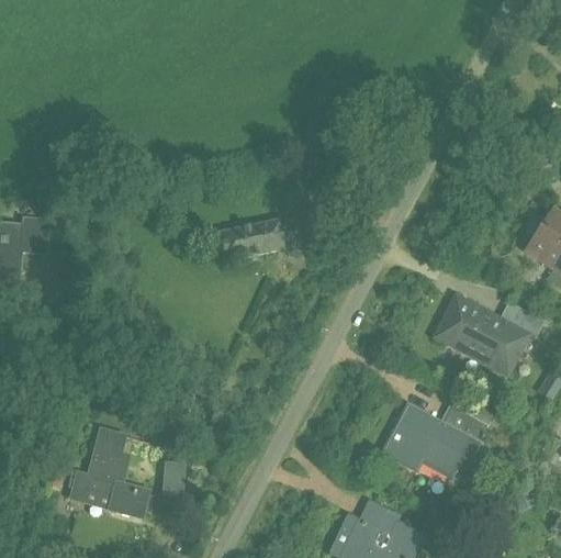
[(528,234),(534,237),(527,247),(556,266),(549,277),(560,283),(560,213),(553,209),(547,218),(541,214),(535,215),(530,218),(527,222),(527,227),(528,234)]
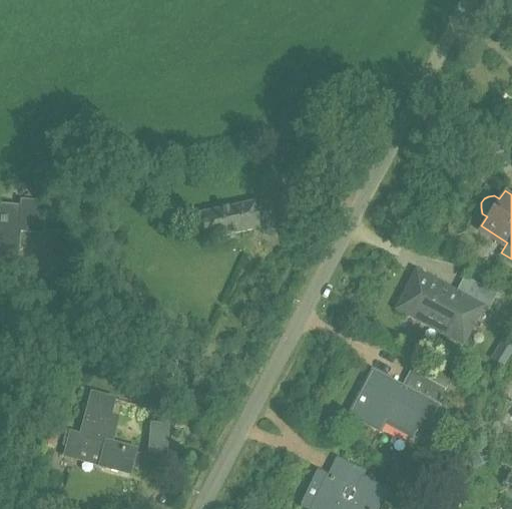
[(0,262),(17,264),(20,227),(42,229),(45,199),(22,197),(21,203),(0,200),(0,262)]
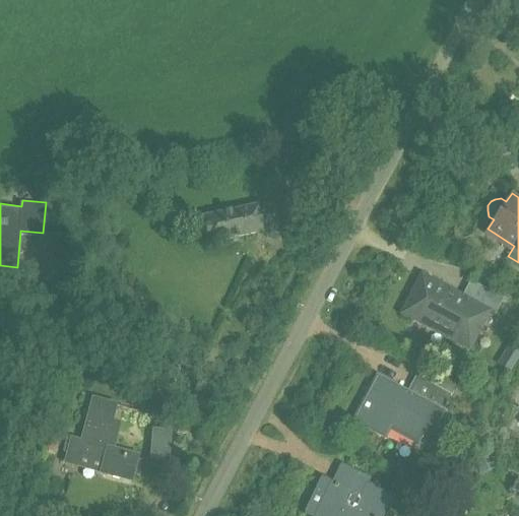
[(203,214),(209,240),(263,228),(262,226),(267,224),(279,232),(295,205),(262,202),(258,203),(258,202),(203,214)]
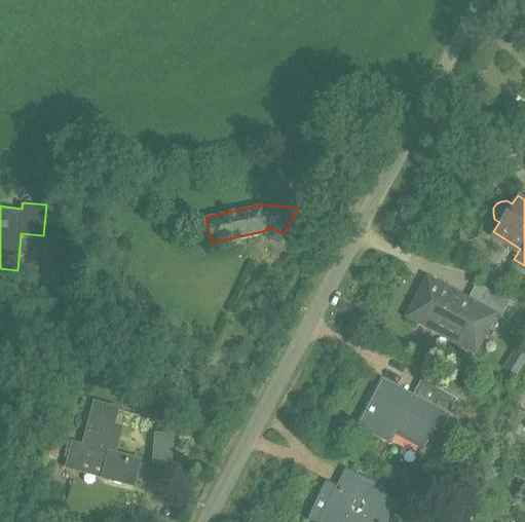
[(300,208),(296,212),(296,217),(304,218),(305,208),(300,208)]
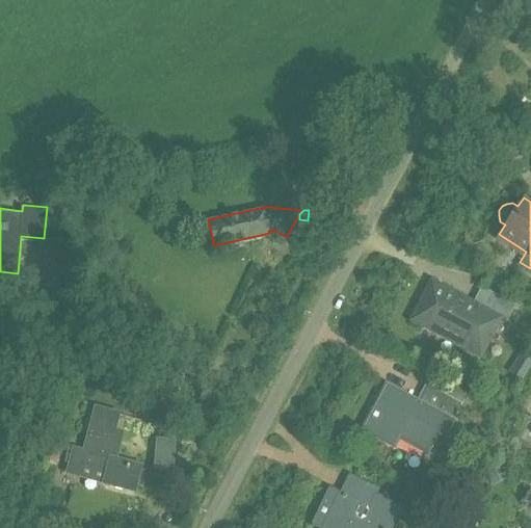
[(488,281),(501,287),(505,280),(493,272),(488,281)]
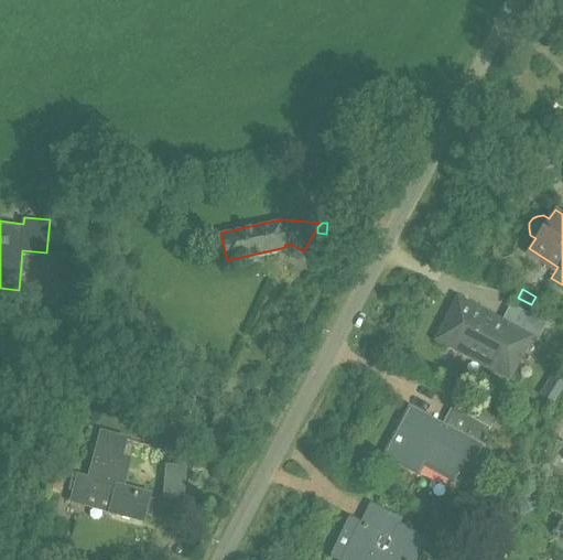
[(435,337),(509,376),(531,334),(538,337),(547,320),(527,310),(515,303),(510,301),(501,318),(457,294),(435,337)]
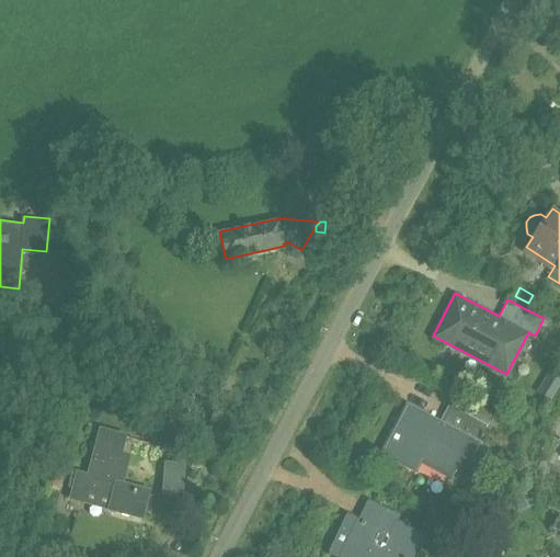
[(512,302),(524,308),(526,305),(514,298),(512,302)]
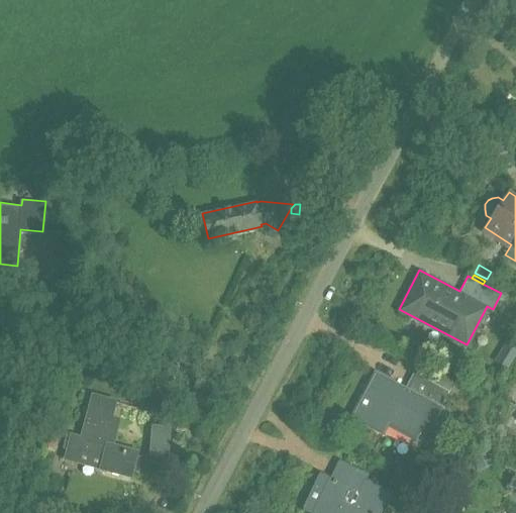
[(515,318),(511,315),(501,328),(515,339),(515,318)]
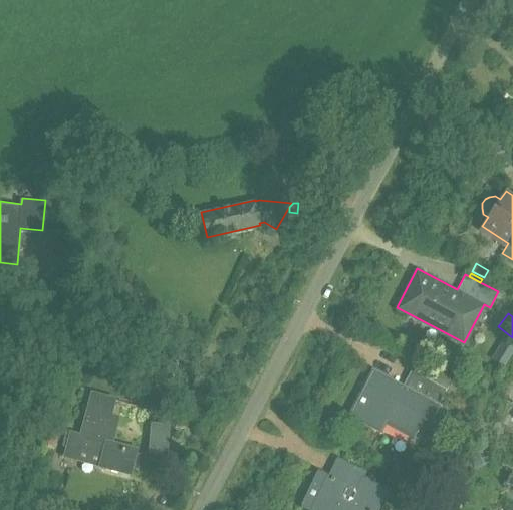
[(501,340),(512,346),(512,339),(504,335),(501,340)]
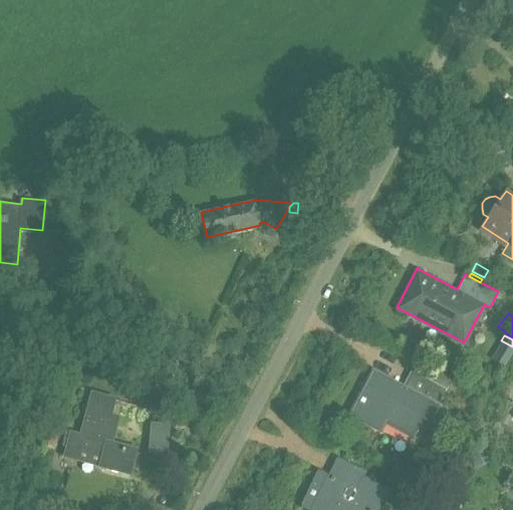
[(229,368),(237,372),(242,361),(234,357),(229,368)]
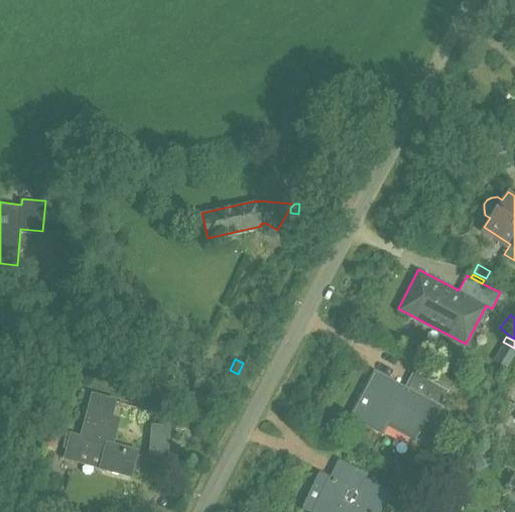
[(386,423),(414,437),(424,417),(432,422),(442,404),(440,403),(445,394),(448,396),(455,385),(452,383),(454,378),(428,364),(423,375),(412,370),(404,385),(374,369),(350,414),(382,431),(386,423)]
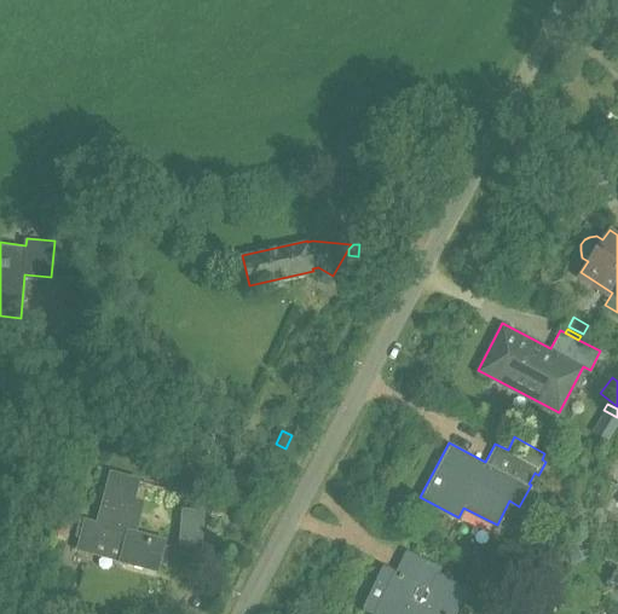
[(75,549),(157,571),(166,537),(134,528),(142,500),(132,498),(137,478),(111,471),(98,522),(80,517),(75,537),(79,537),(75,549)]
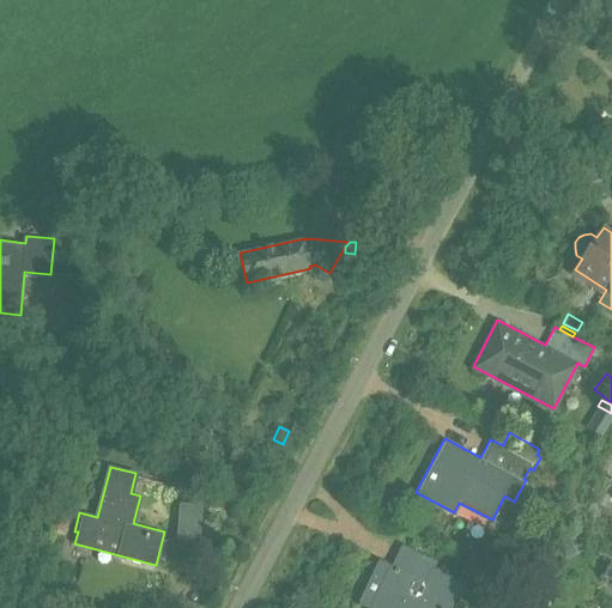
[(177,545),(199,546),(201,505),(181,503),(177,545)]
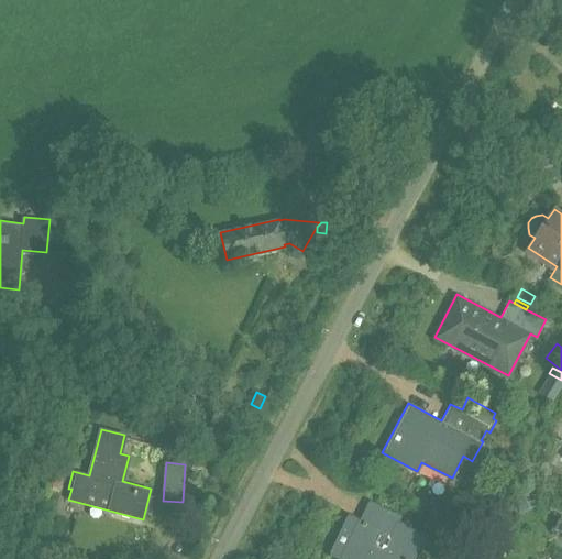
[(514,493),(519,511),(537,504),(531,488),(514,493)]
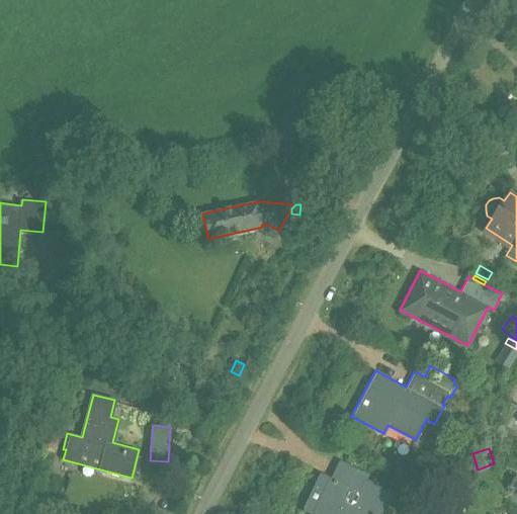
[(303,507),(317,513),(396,513),(397,512),(395,506),(389,503),(395,491),(368,479),(362,491),(321,470),(303,507)]
